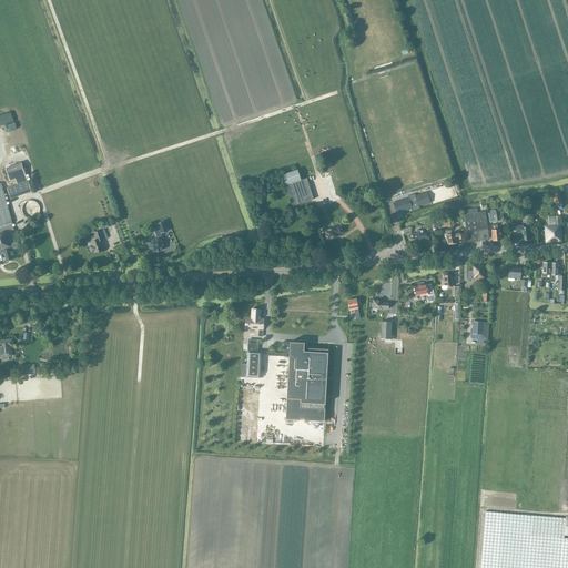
[(18,183),(29,180),(24,168),(14,171),(18,183)]
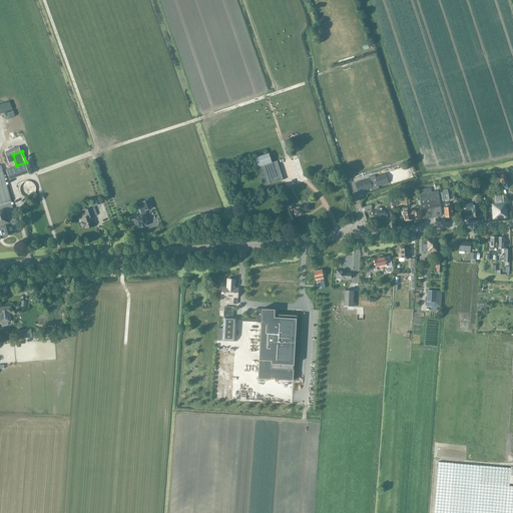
[(254,157),(265,186),(284,180),(278,161),(273,162),(270,153),(254,157)]
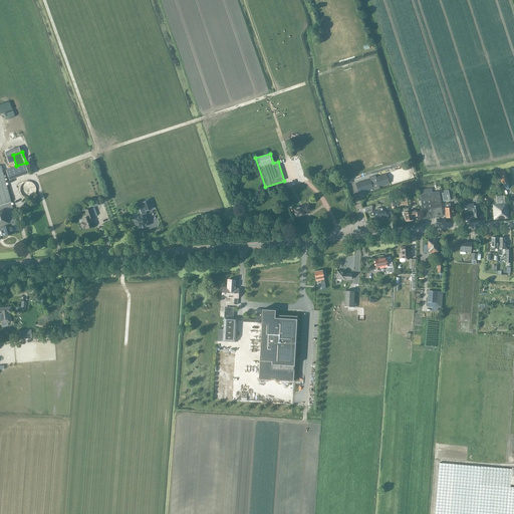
[(0,226),(0,227),(13,223),(13,225),(17,224),(1,166),(0,166),(0,226)]
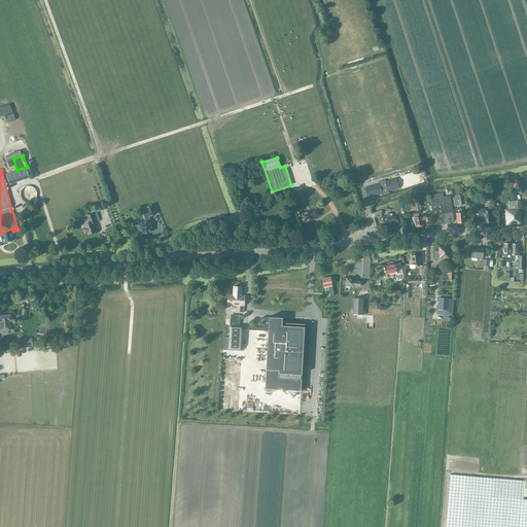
[(10,181),(11,183),(14,182),(13,177),(15,176),(13,171),(6,174),(9,181),(10,181)]
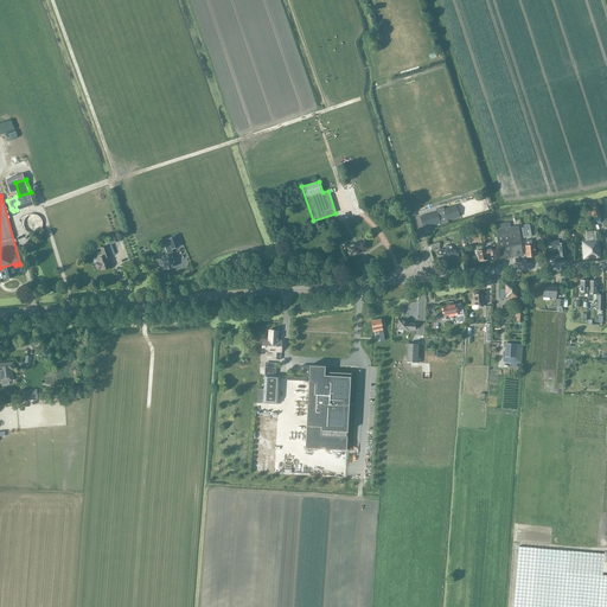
[(462,211),(481,208),(480,198),(460,202),(462,211)]
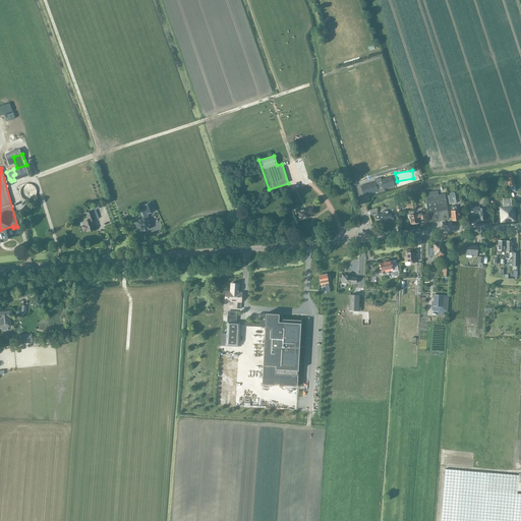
[(360,186),(363,195),(378,191),(379,193),(385,191),(385,189),(395,186),(392,176),(382,179),(381,178),(374,180),(374,181),(360,186)]
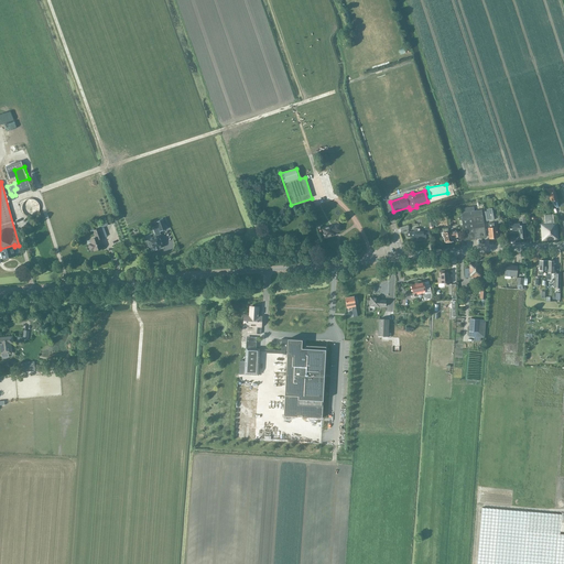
[(483,210),(462,213),(465,240),(486,237),(483,210)]
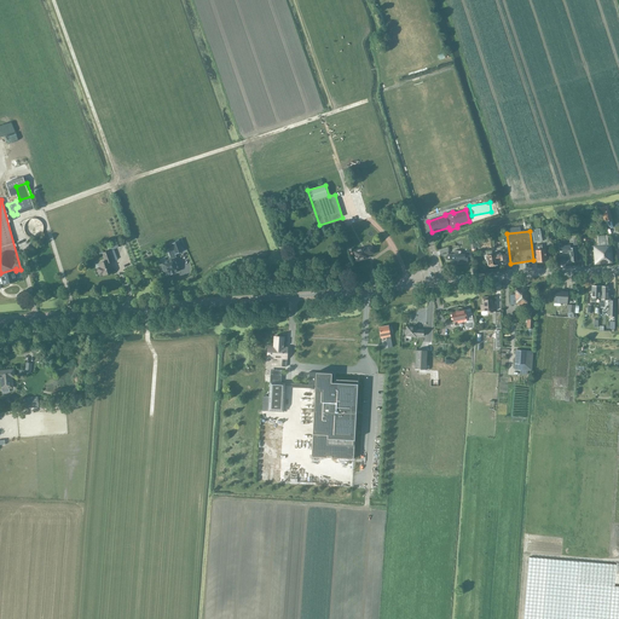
[(532,232),(533,243),(542,241),(541,231),(532,232)]
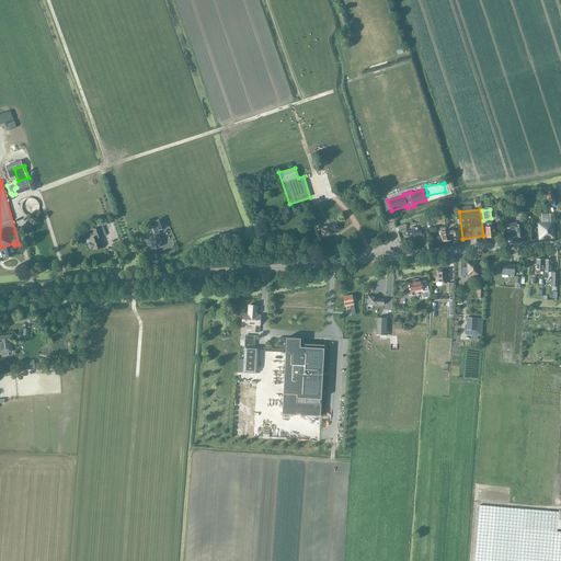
[(538,227),(539,240),(557,239),(554,221),(551,221),(550,214),(541,214),(542,227),(538,227)]
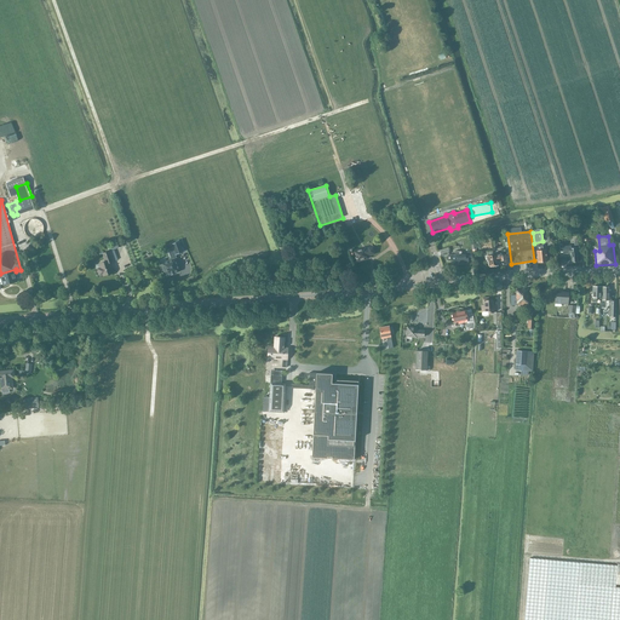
[(176,254),(184,252),(179,241),(172,245),(176,254)]
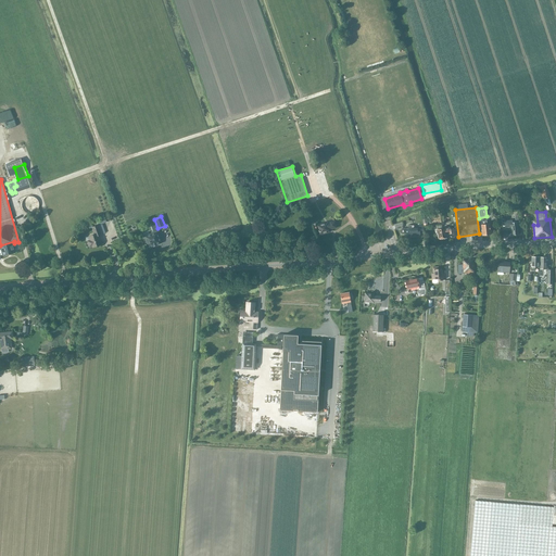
[(481,225),(482,236),(491,235),(490,224),(488,224),(487,219),(482,220),(482,225),(481,225)]
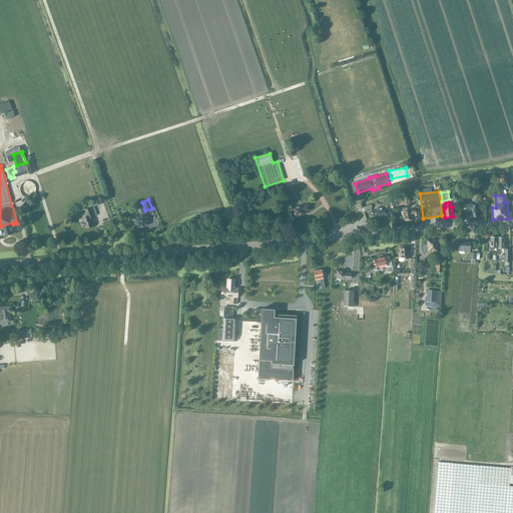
[(293,207),(296,216),(305,213),(305,211),(311,209),(309,203),(303,205),(293,207)]
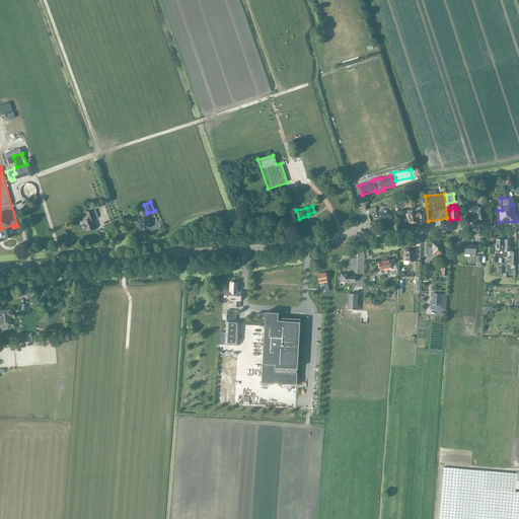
[(477,212),(477,220),(485,219),(484,207),(476,208),(476,206),(471,207),(471,213),(477,212)]
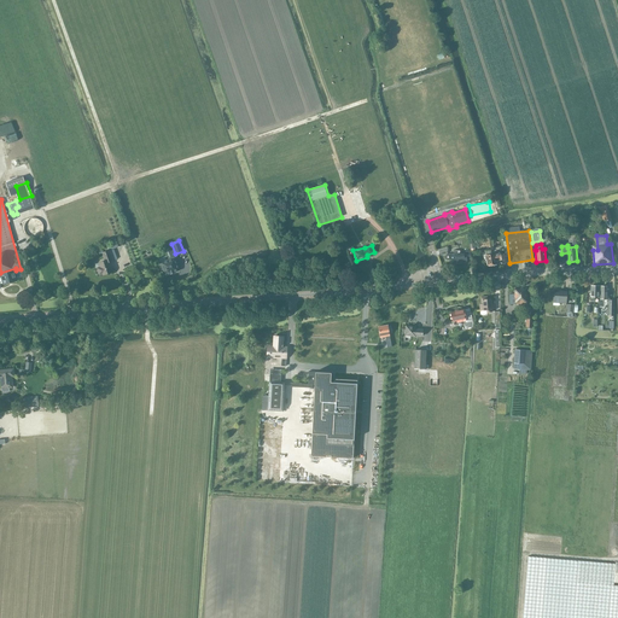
[(445,255),(445,256),(445,260),(447,260),(450,260),(450,264),(467,262),(467,260),(472,260),(471,251),(466,252),(466,254),(460,254),(458,254),(458,250),(453,250),(454,255),(449,255),(445,255)]
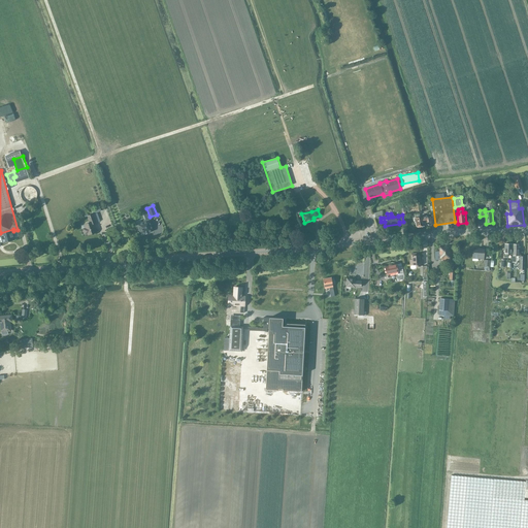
[(416,218),(414,218),(415,222),(416,222),(417,227),(420,227),(421,227),(423,227),(423,226),(424,226),(423,223),(429,222),(428,216),(420,217),(420,213),(415,215),(416,218)]
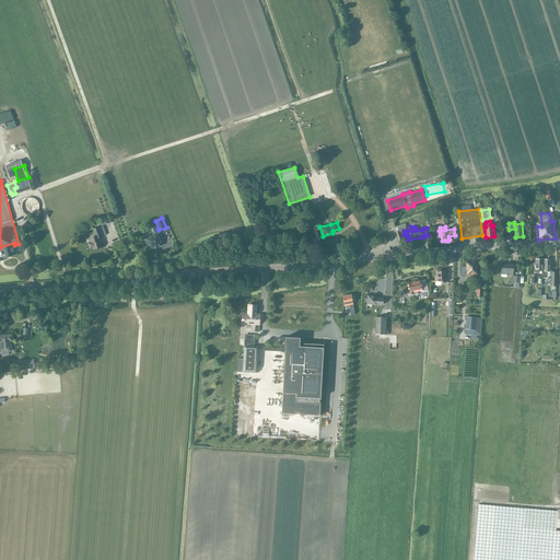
[(90,238),(91,242),(89,243),(91,248),(93,247),(94,248),(102,246),(98,237),(102,236),(98,228),(93,229),(95,236),(90,238)]
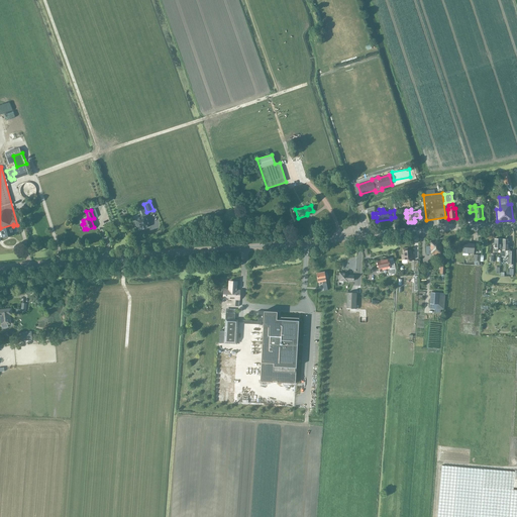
[(136,225),(138,230),(143,229),(146,228),(150,226),(146,215),(134,219),(135,221),(133,222),(134,226),(136,225)]
